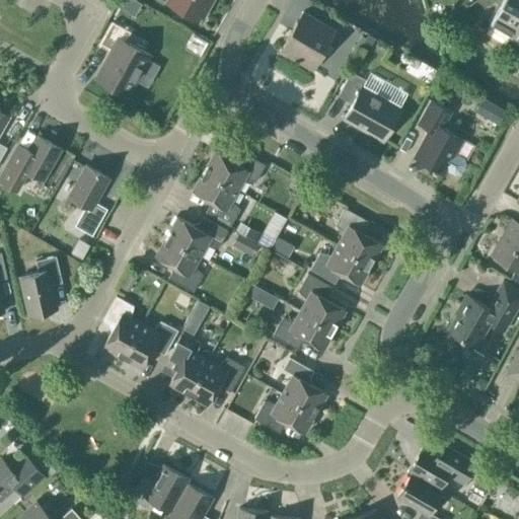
[(138,3),(132,0),(121,0),(119,4),(133,12),(138,3)]
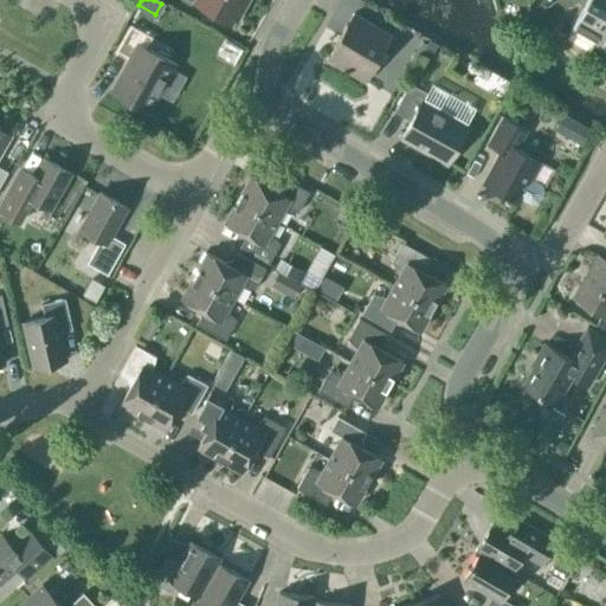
[(237,20),(247,0),(194,0),(193,1),(231,23),(233,19),(237,20)]
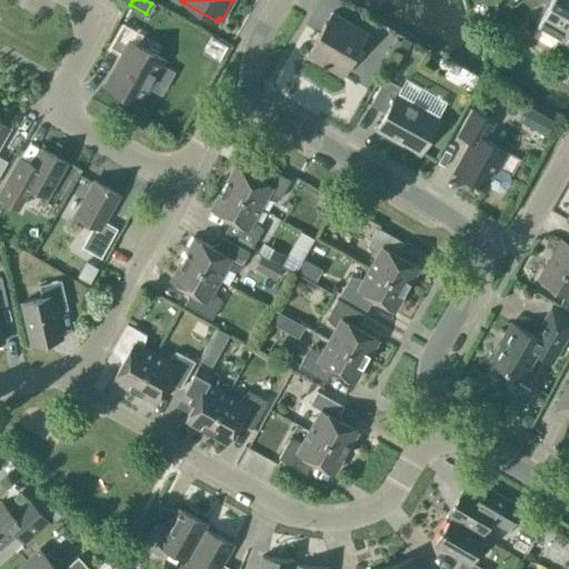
[(568,0),(522,0),(525,1),(528,5),(535,6),(539,3),(543,1),(547,6),(533,31),(557,45),(568,22),(568,0)]
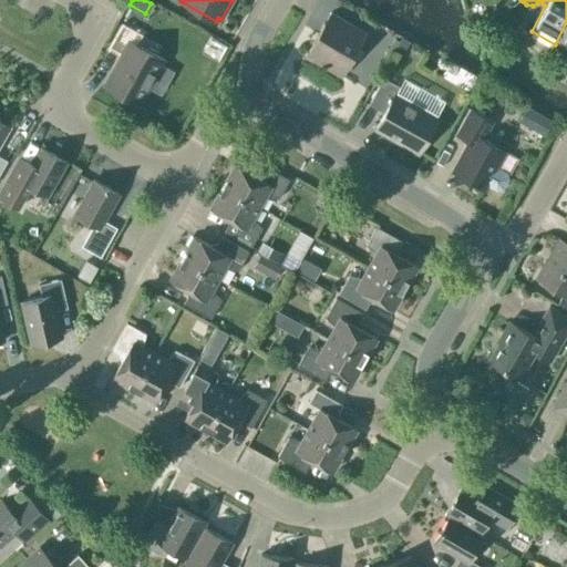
[(360,43),(366,33),(331,12),(325,22),(323,22),(311,43),(312,43),(306,54),(321,63),(322,68),(326,66),(341,75),(348,64),(348,65),(360,44),(360,43)]
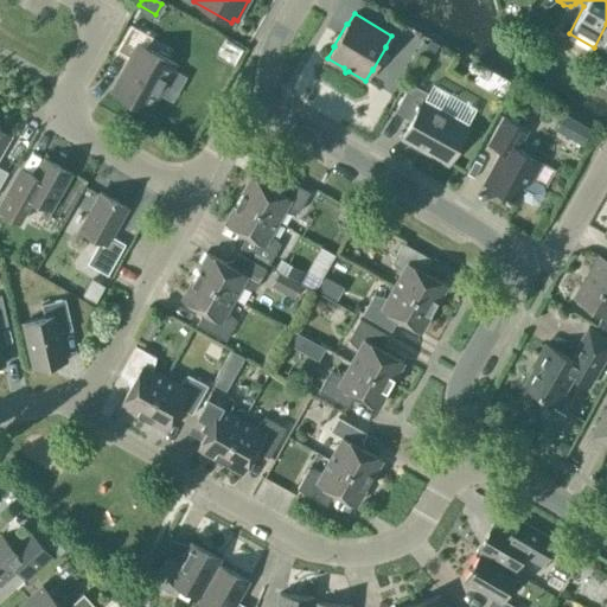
[(606,24),(594,48),(606,53),(606,24)]
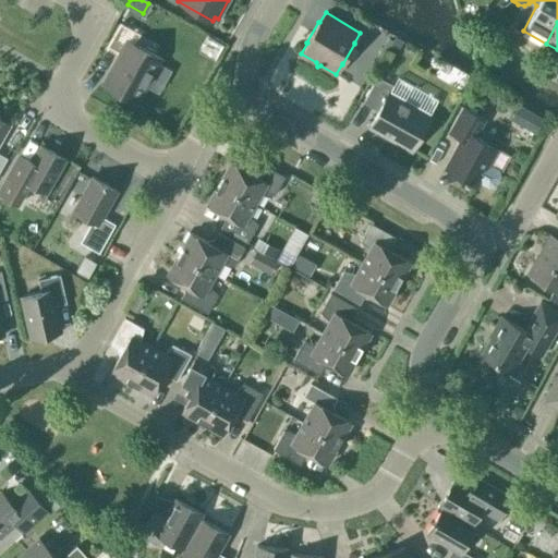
[(137,99),(159,60),(133,46),(140,34),(120,23),(107,48),(119,55),(105,82),(137,99)]
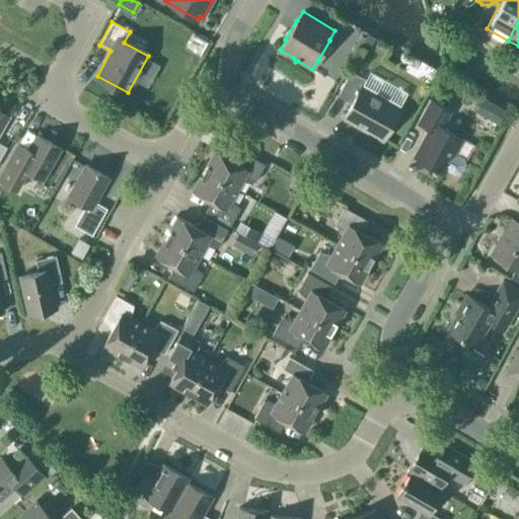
[(391,125),(400,108),(361,86),(365,79),(351,71),(338,95),(352,103),(344,117),(380,138),(388,124),(391,125)]
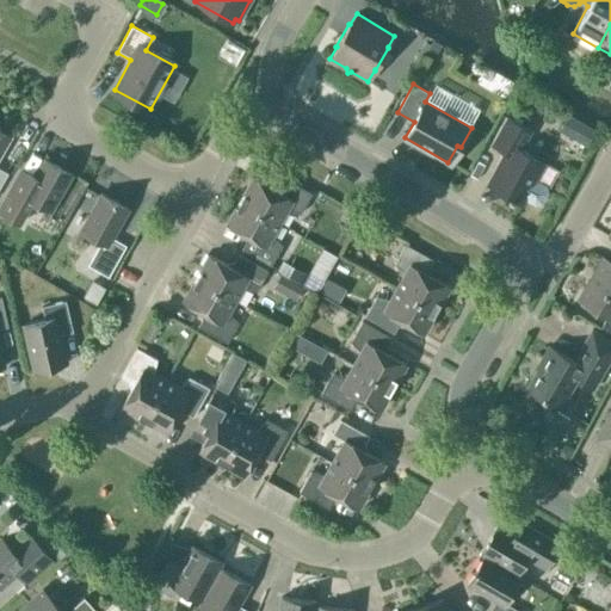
[(547,109),(539,121),(587,147),(594,135),(547,109)]
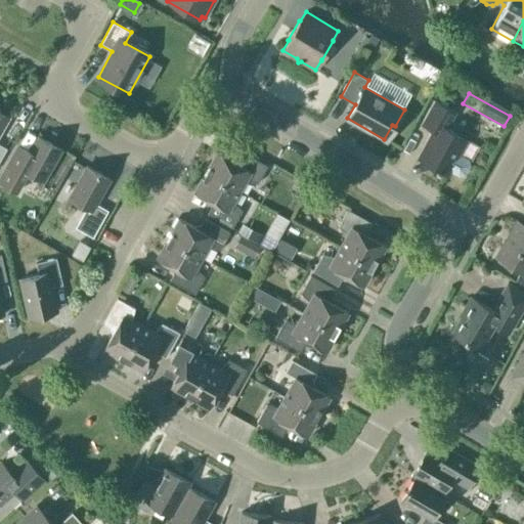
[(435,100),(422,124),(433,130),(418,158),(447,174),(449,172),(459,177),(465,175),(470,165),(468,159),(460,154),(467,139),(446,128),(455,112),(435,100)]
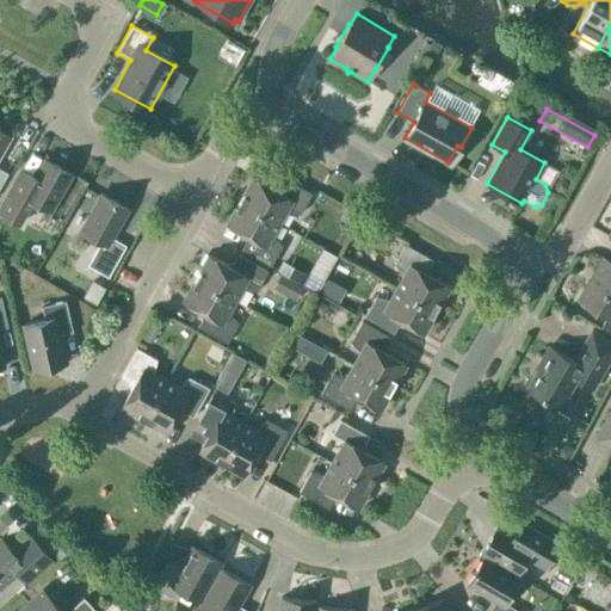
[(0,168),(0,154),(11,136),(0,130),(0,185),(7,173),(0,168)]
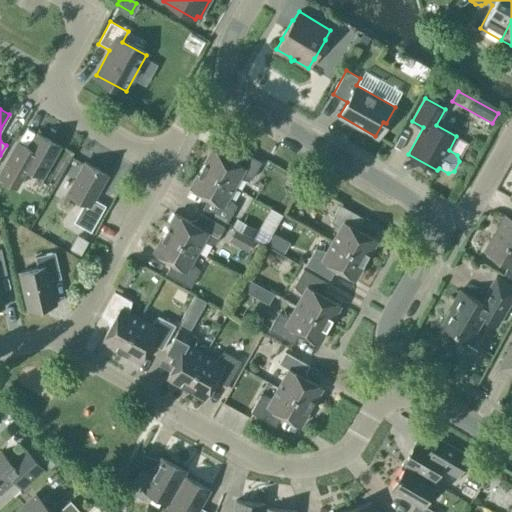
[(43,177),(60,146),(37,133),(23,157),(12,150),(0,172),(0,178),(16,187),(27,168),(43,177)]
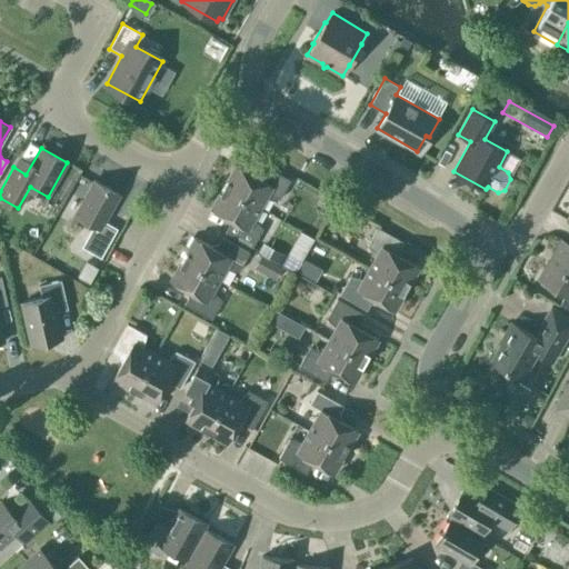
[(223,187),(260,207),(266,196),(279,199),(290,180),(263,165),(256,177),(236,165),(223,187)]
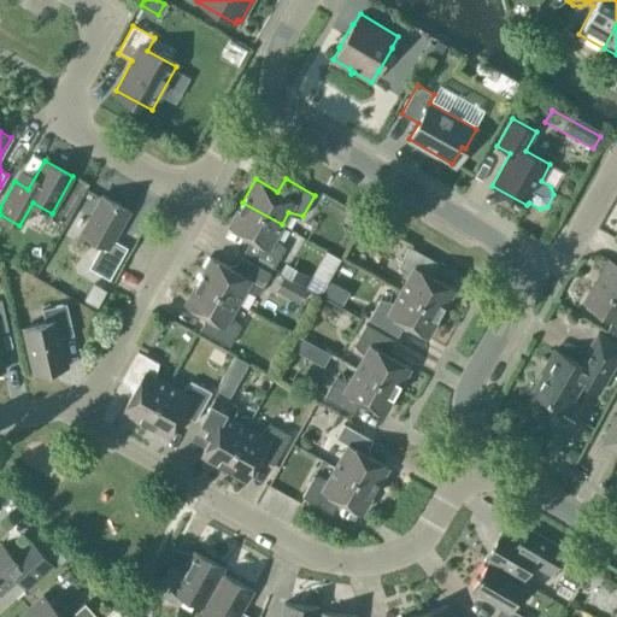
[(113,240),(130,211),(101,195),(81,233),(101,245),(89,268),(109,278),(127,247),(113,240)]
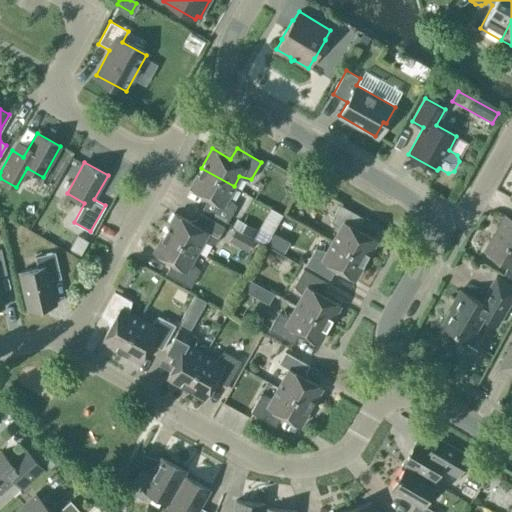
[(234,186),(201,168),(190,187),(209,198),(202,209),(227,222),(236,205),(228,197),(234,186)]
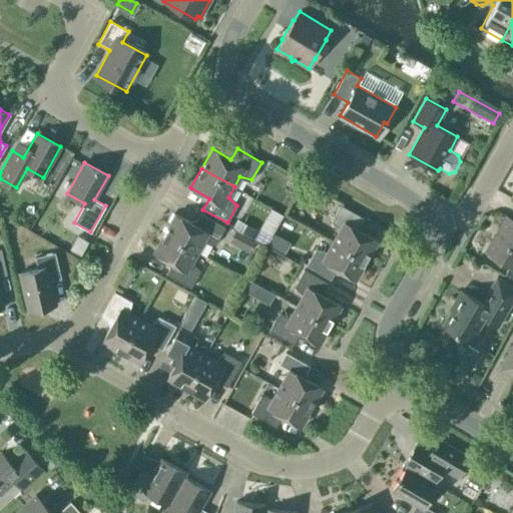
[(340,230),(334,240),(366,260),(377,240),(359,229),(365,218),(341,204),(331,221),(340,230)]
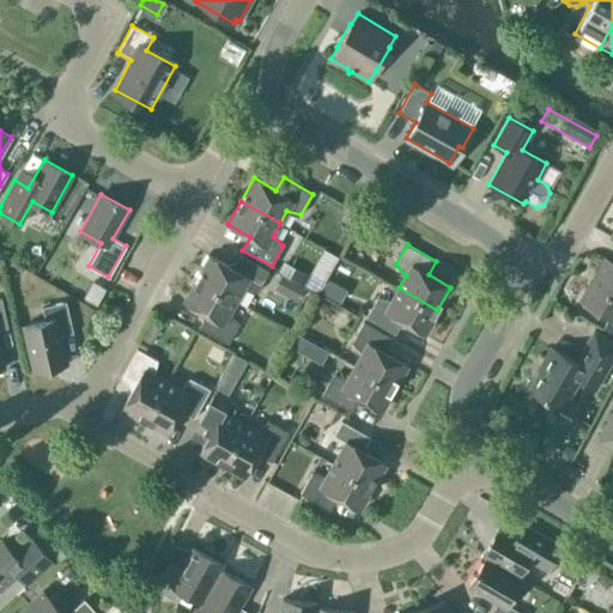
[(196,279),(236,301),(243,289),(258,292),(268,272),(240,255),(232,268),(210,255),(196,279)]
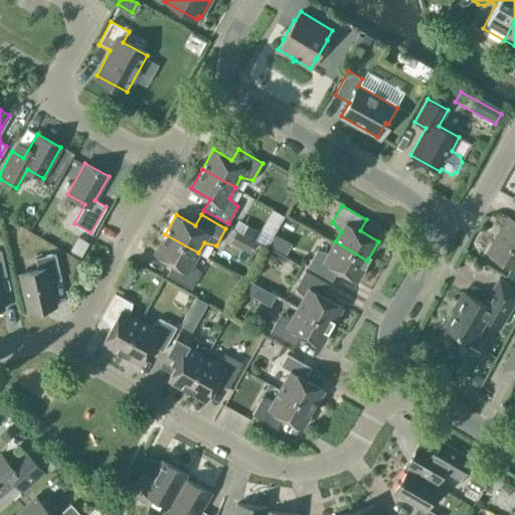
[(487,251),(514,268),(514,220),(508,216),(487,251)]
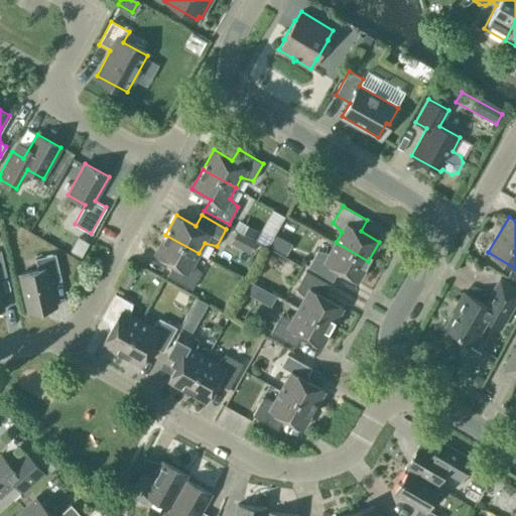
[(255,241),(267,248),(272,238),(260,231),(255,241)]
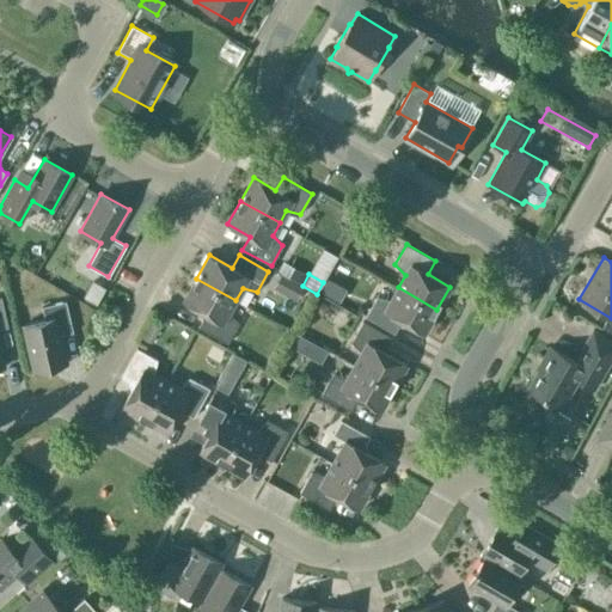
[(236,300),(196,279),(183,301),(206,313),(199,326),(227,343),(239,323),(228,312),(236,300)]
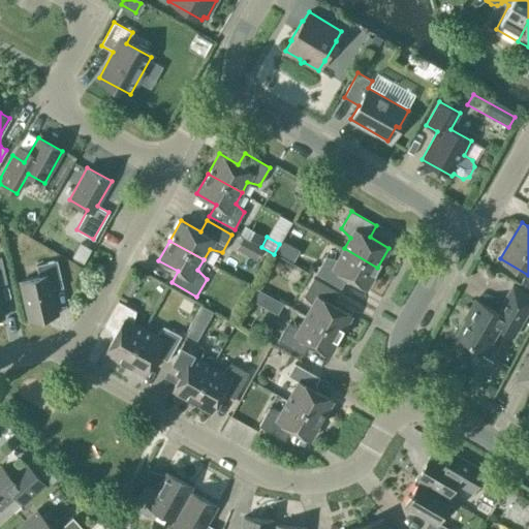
[(296,263),(302,251),(286,244),(280,256),(296,263)]
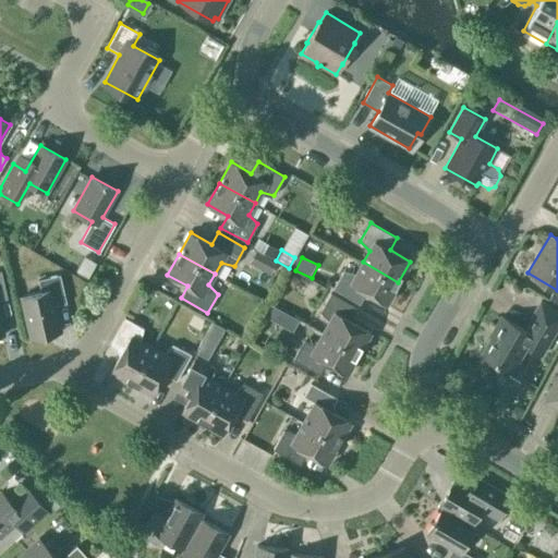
[(386,303),(398,282),(363,262),(356,274),(343,270),(332,289),(360,304),(366,292),(386,303)]
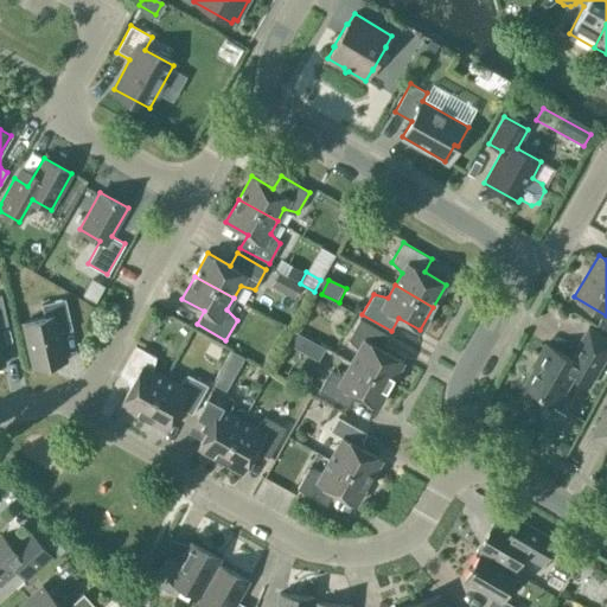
[(58,333),(72,330),(65,299),(42,304),(44,318),(25,323),(36,368),(65,362),(58,333)]
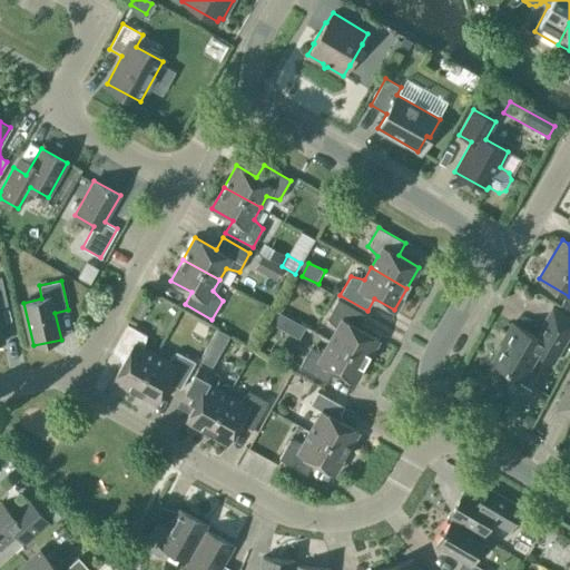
[(297,281),(293,288),(297,291),(302,290),(305,284),(297,281)]
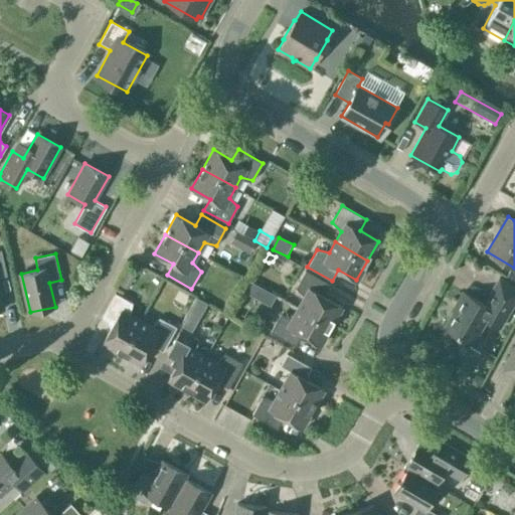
[(138,271),(130,267),(120,284),(128,289),(138,271)]
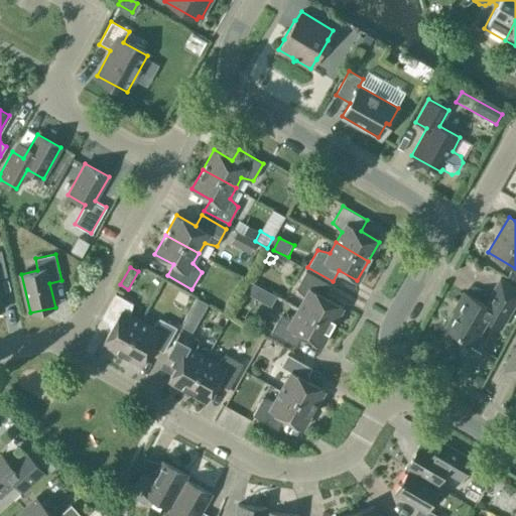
[(304,297),(298,307),(332,327),(343,306),(324,296),(330,285),(305,271),(295,288),(304,297)]
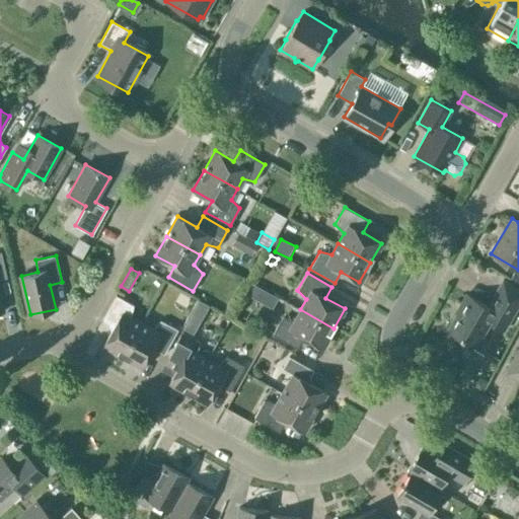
[(504,330),(518,302),(518,287),(504,279),(488,306),(466,294),(456,312),(457,313),(447,329),(475,347),(490,322),(504,330)]
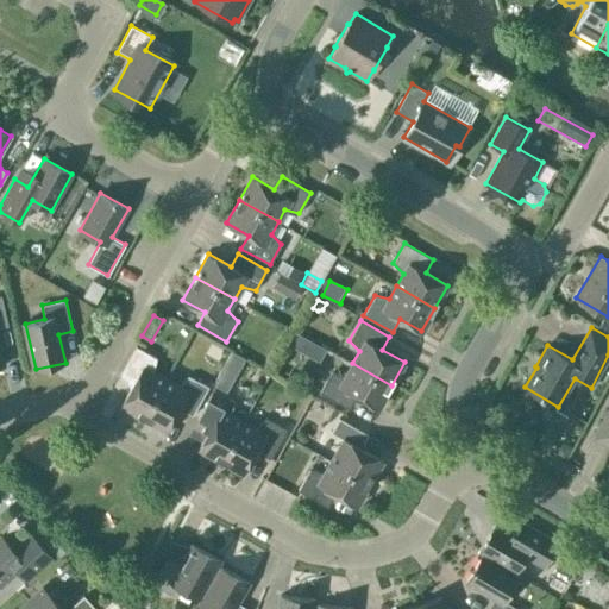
[(121,405),(144,418),(165,380),(154,372),(157,358),(137,346),(120,376),(133,383),(121,405)]
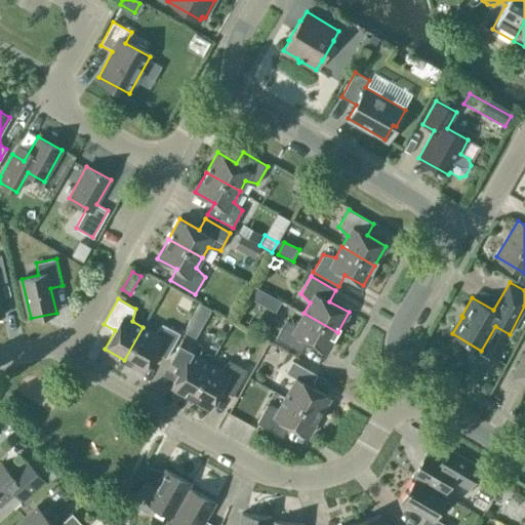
[(326,352),(337,332),(304,313),(297,324),(285,321),(276,338),(300,352),(307,341),(326,352)]
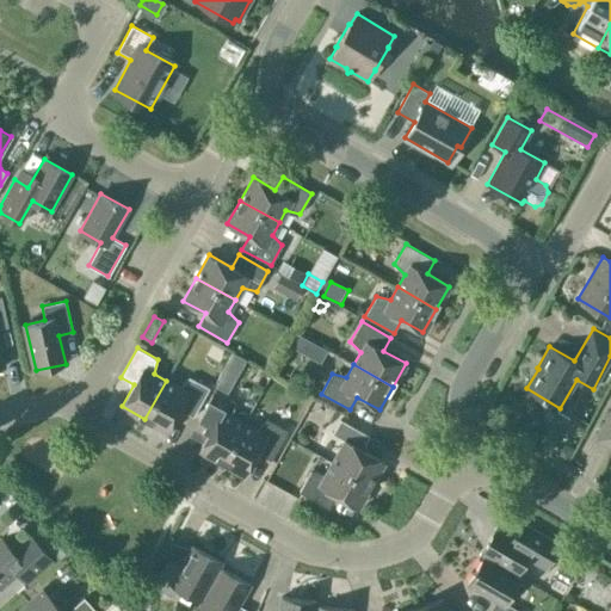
[(216,386),(224,390),(234,374),(224,369),(216,386)]
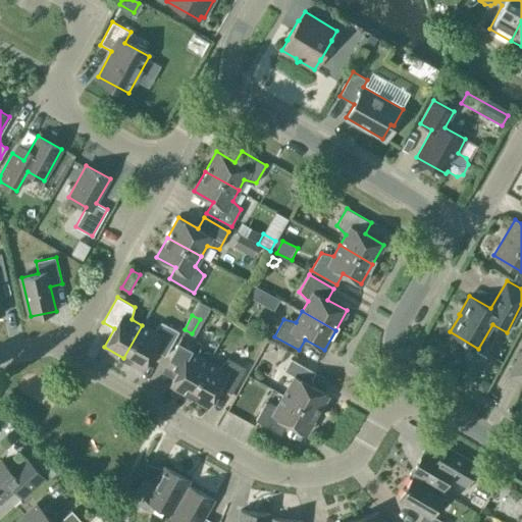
[(153,330),(142,325),(123,358),(143,369),(154,350),(165,356),(178,331),(161,321),(153,330)]
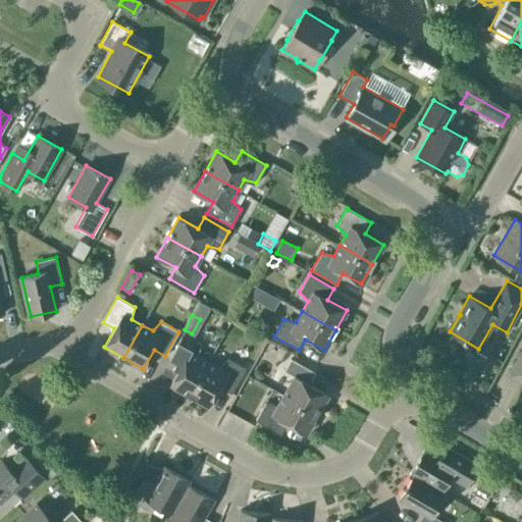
[(190,395),(208,362),(198,356),(201,344),(184,333),(169,359),(180,365),(170,383),(190,395)]
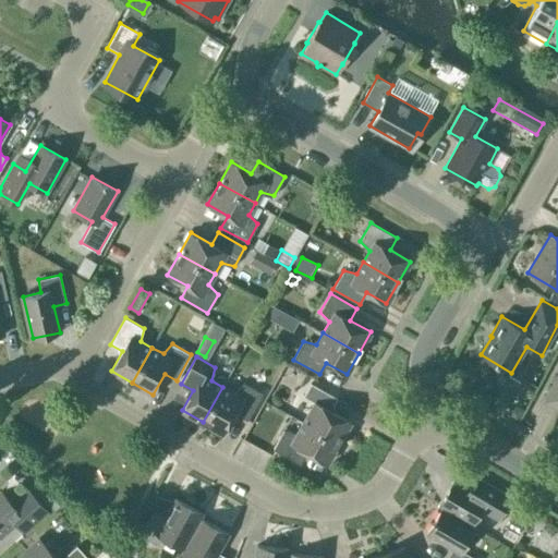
[(557,376),(545,401),(557,408),(557,376)]
